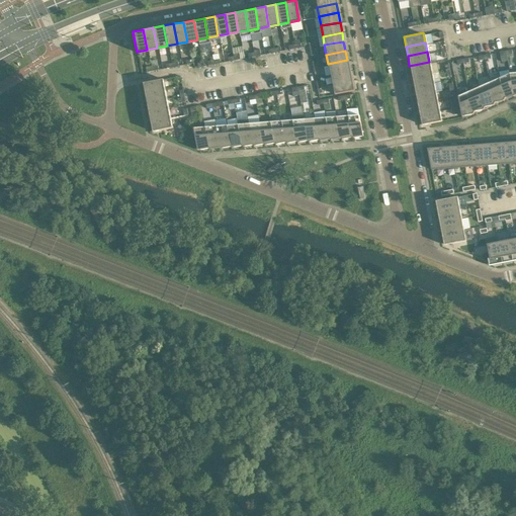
[(347,60),(328,64),(330,74),(349,70),(347,60)]
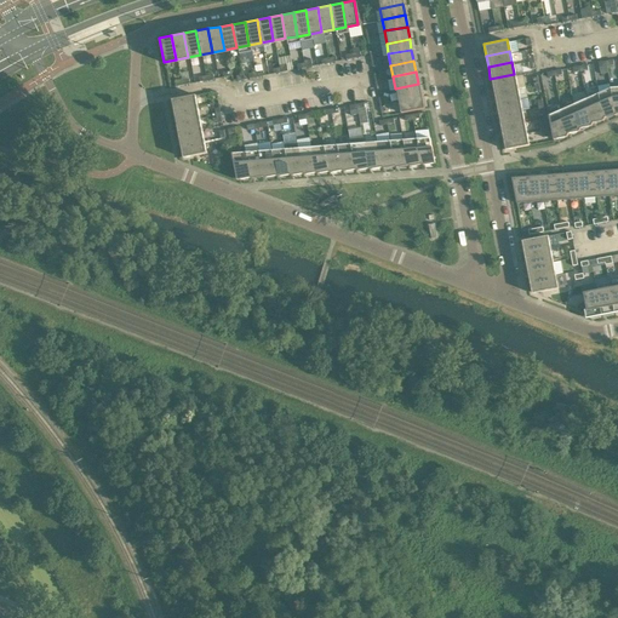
[(492,90),(516,85),(514,74),(490,79),(492,90)]
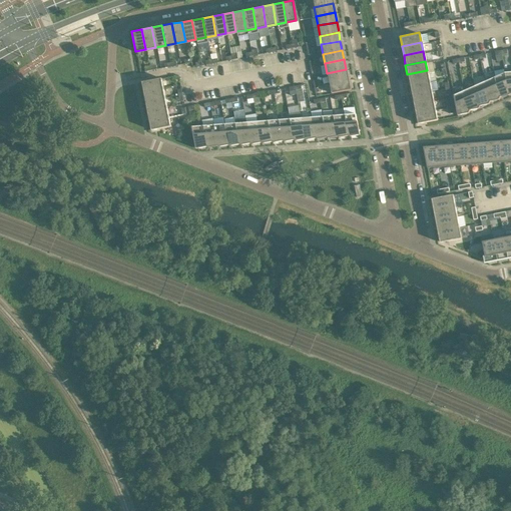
[(327,73),(329,82),(348,78),(346,69),(327,73)]
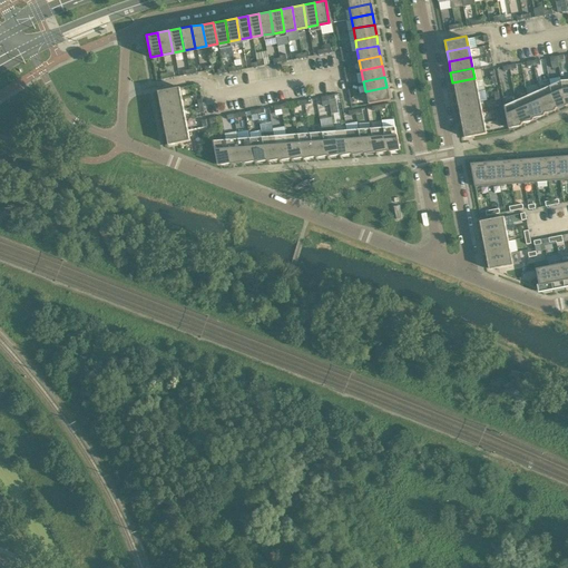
[(548,82),(552,107),(562,103),(564,103),(559,77),(548,82)]
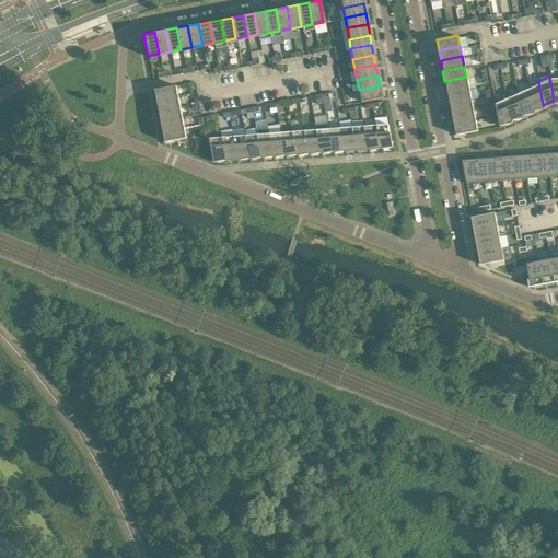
[(466,77),(444,81),(446,92),(468,88),(466,77)]
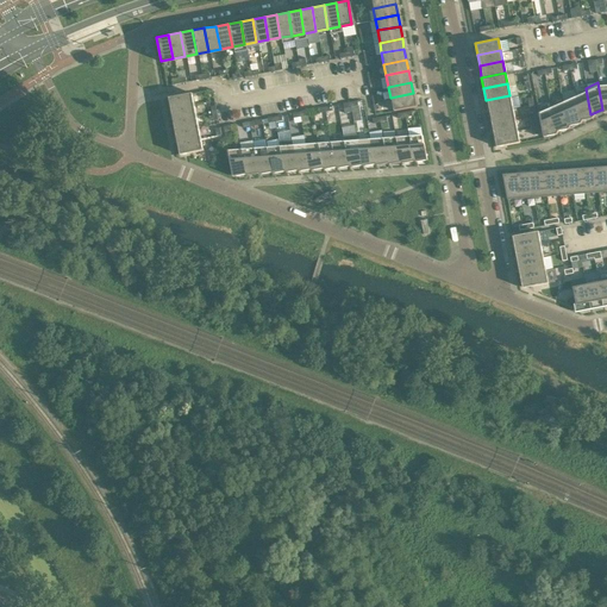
[(586,88),(574,94),(579,119),(590,114),(586,88)]
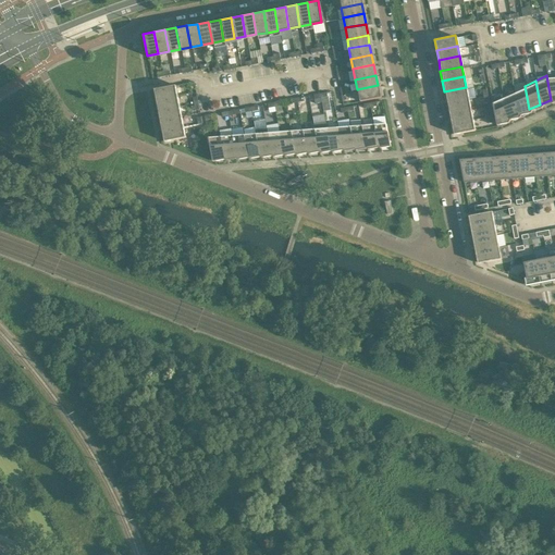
[(153,88),(156,98),(177,95),(175,84),(153,88)]
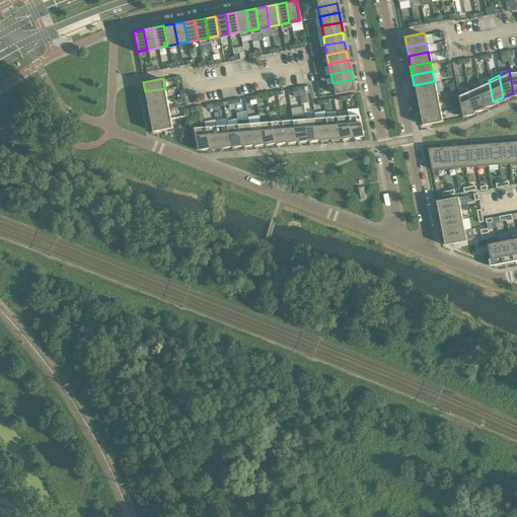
[(352,79),(333,83),(334,93),(354,89),(352,79)]
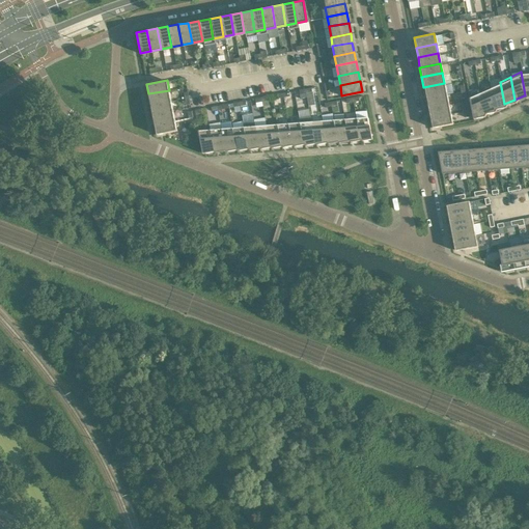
[(489,86),(494,109),(504,104),(500,82),(489,86)]
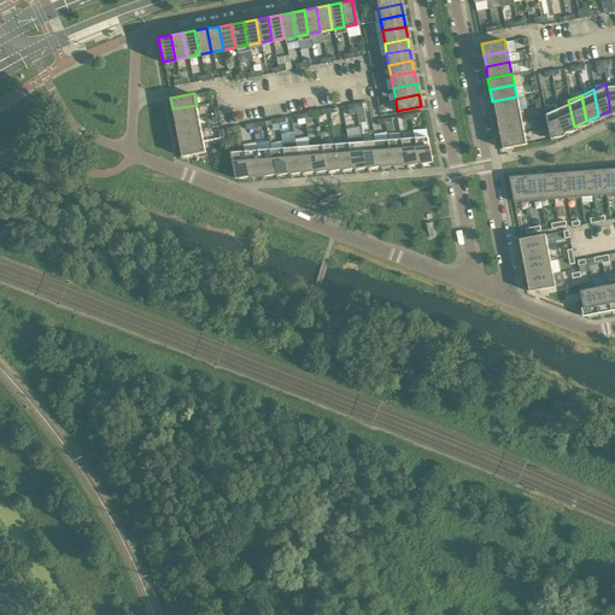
[(492,101),(495,112),(517,109),(516,97),(492,101)]
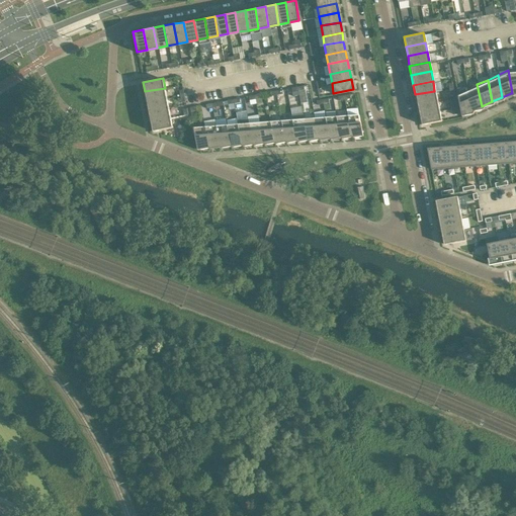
[(471,110),(482,106),(477,84),(466,89),(471,110)]
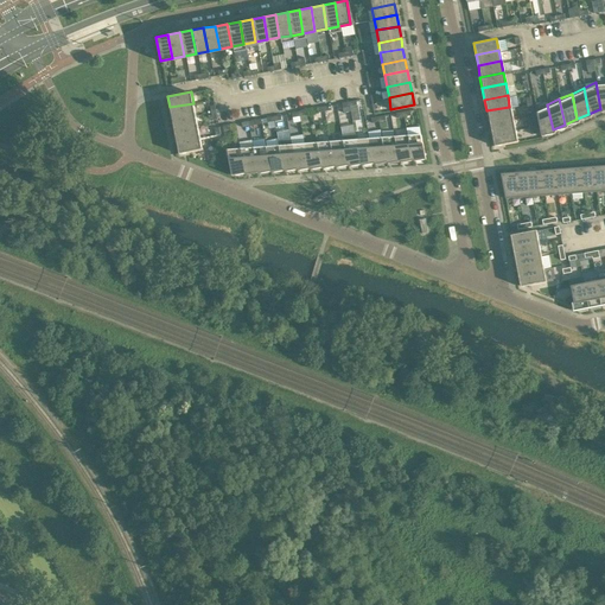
[(170,107),(172,119),(195,114),(193,103),(170,107)]
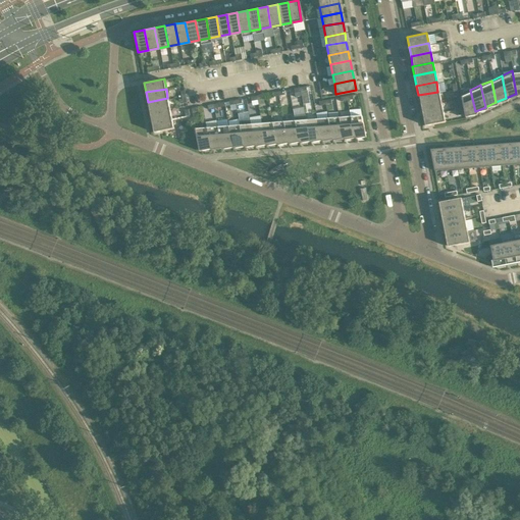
[(475,111),(470,90),(460,95),(464,116),(467,115),(475,111)]
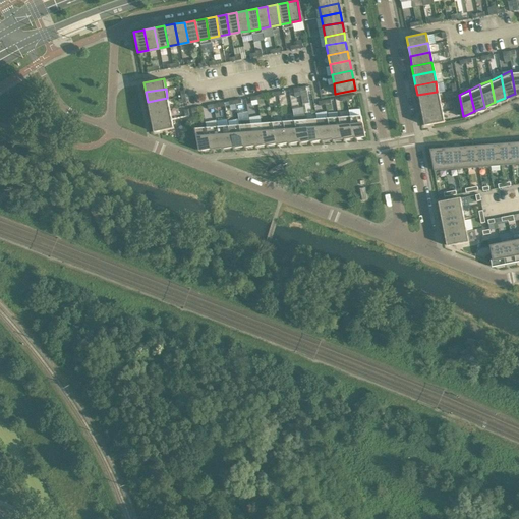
[(419,105),(439,101),(437,92),(417,95),(419,105)]
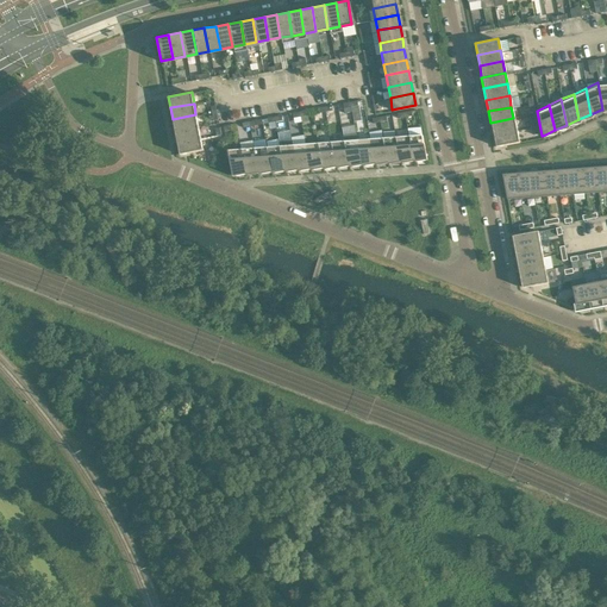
[(173,119),(175,131),(198,126),(195,114),(173,119)]
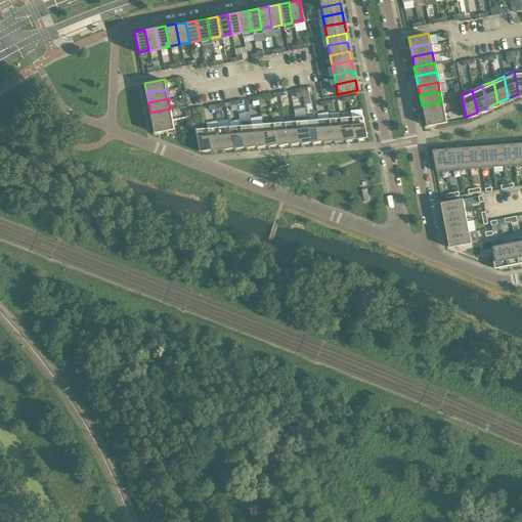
[(422,105),(424,115),(443,112),(441,101),(422,105)]
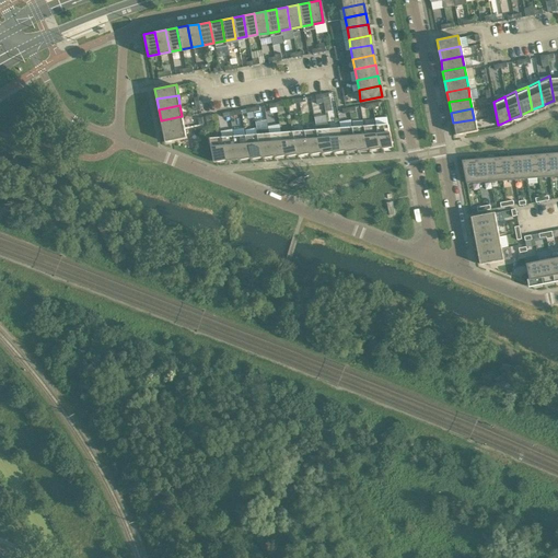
[(161,120),(163,131),(184,127),(182,116),(161,120)]
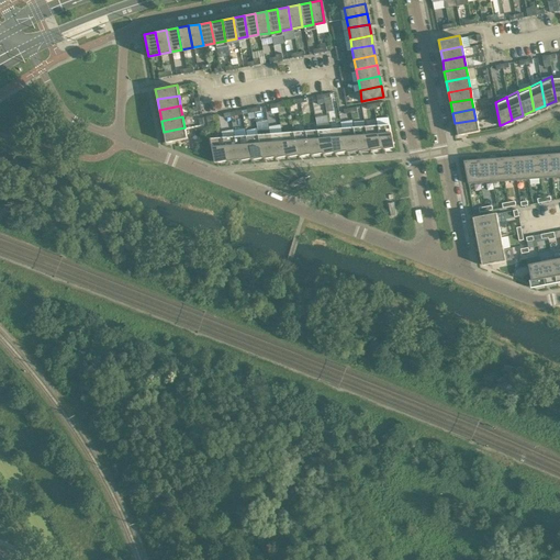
[(478,130),(476,120),(455,123),(457,134),(478,130)]
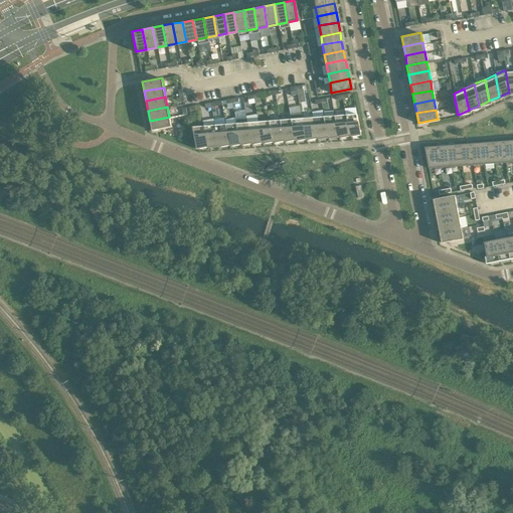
[(355,113),(345,114),(349,135),(359,134),(355,113)]
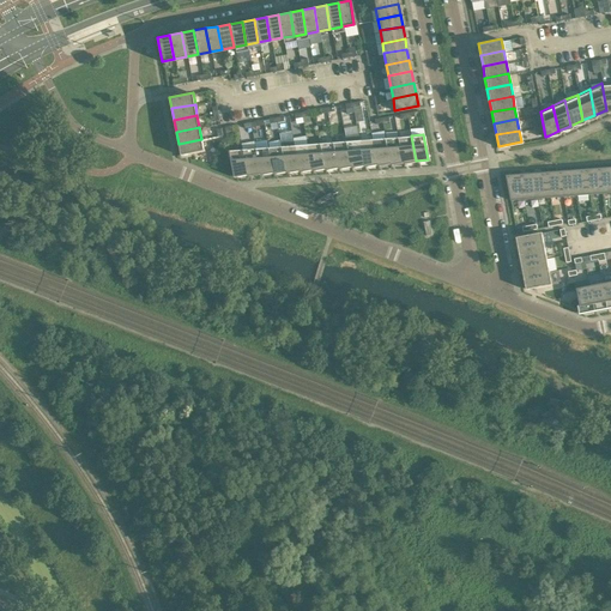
[(398,137),(403,162),(416,161),(411,135),(398,137)]
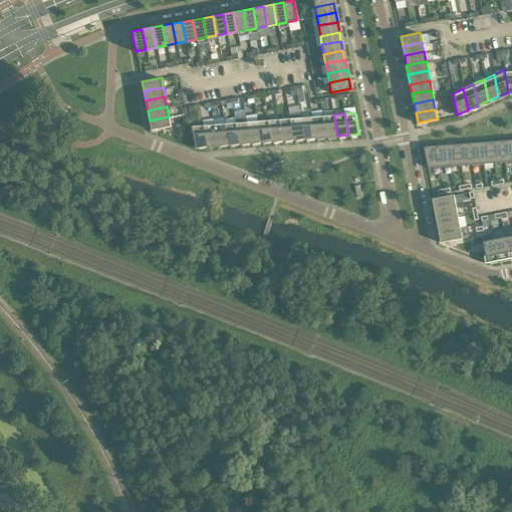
[(333,114),(322,115),(326,136),(337,136),(333,114)]
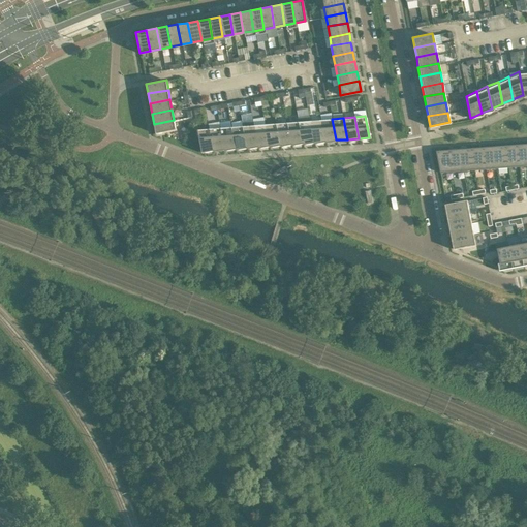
[(320,120),(324,141),(336,140),(332,119),(320,120)]
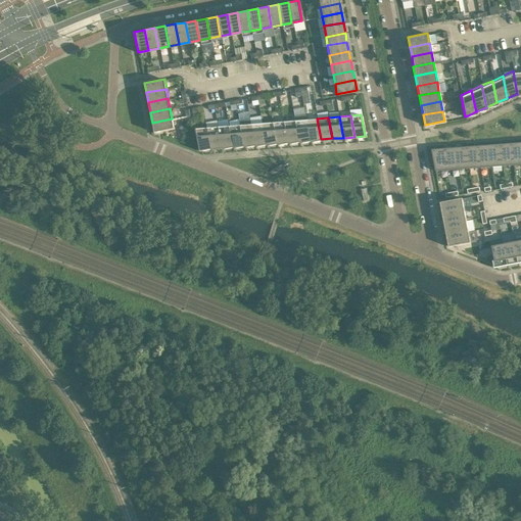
[(154,133),(174,129),(172,119),(152,123),(154,133)]
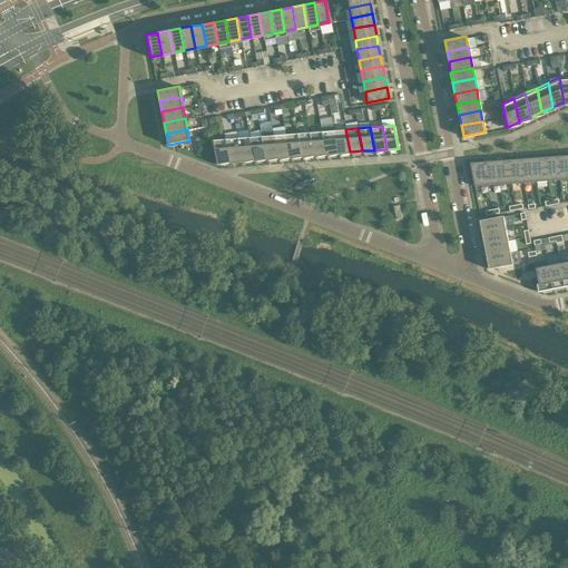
[(321,130),(325,154),(338,153),(333,129),(321,130)]
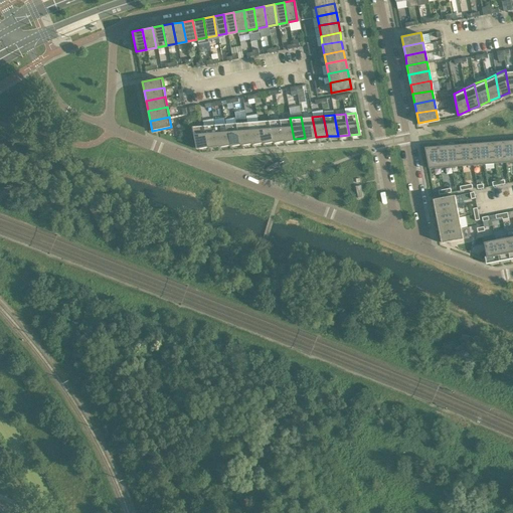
[(312,117),(301,117),(305,138),(316,137),(312,117)]
